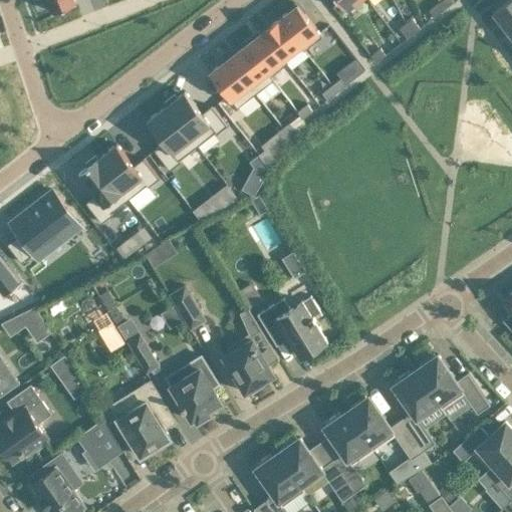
[(46,0),(51,12),(74,3),(72,0),(46,0)]
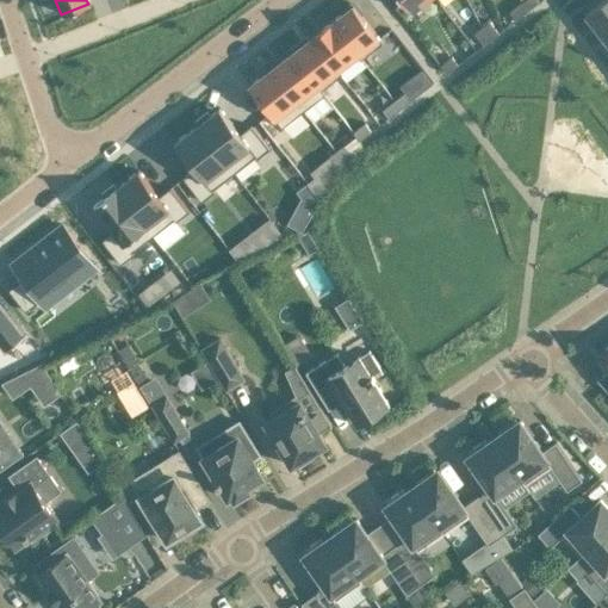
[(434,1),(432,0),(399,0),(414,18),(434,1)]
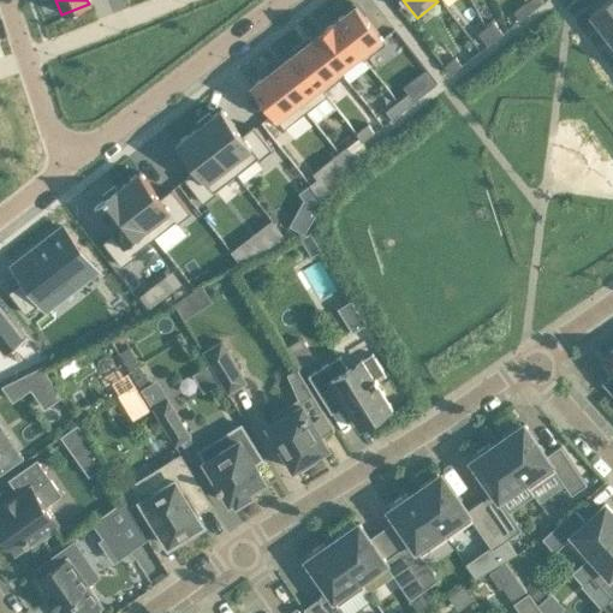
[(537,0),(529,0),(523,5),(524,6),(530,12),(541,4),(537,0)]
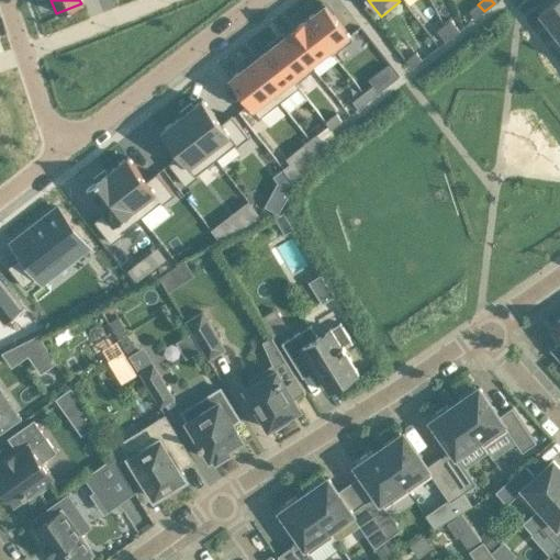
[(527,0),(524,0),(516,7),(522,14),(532,6),(527,0)]
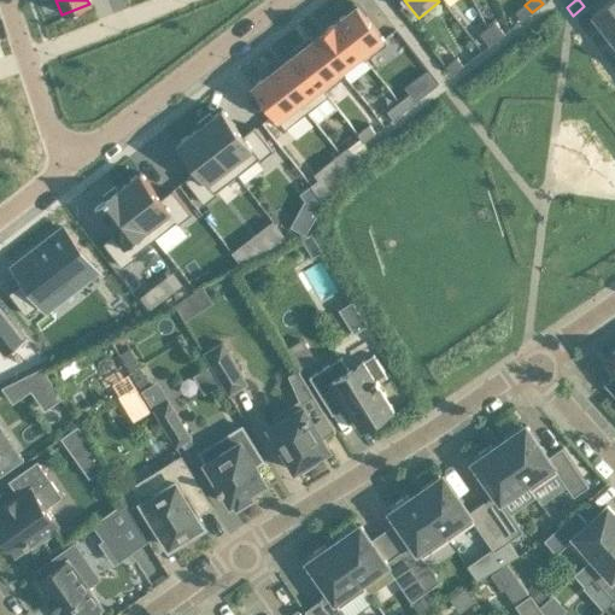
[(614,27),(614,0),(608,0),(590,15),(605,35),(614,27)]
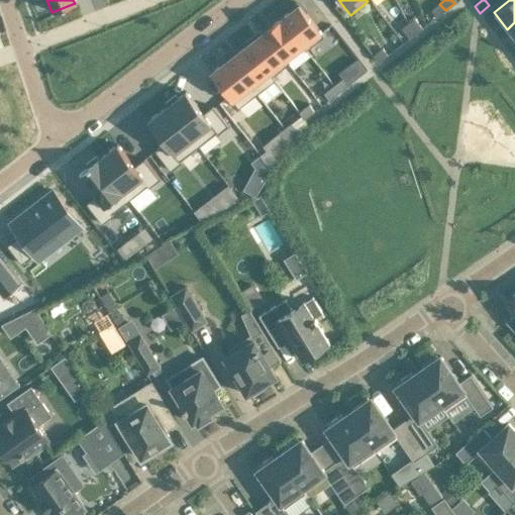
[(297,3),(279,16),(300,45),(318,31),(297,3)]
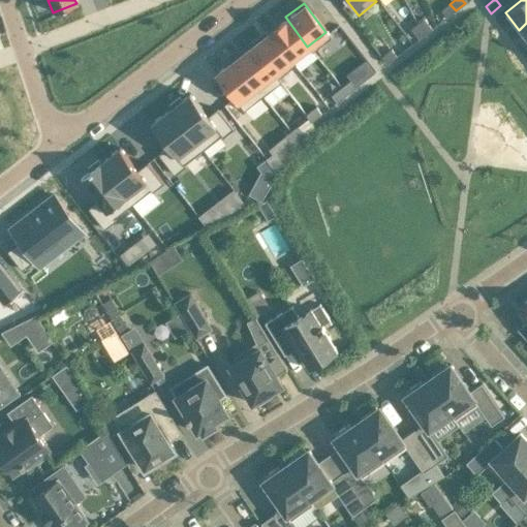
[(450,4),(440,11),(445,18),(456,10),(451,5),(450,4)]
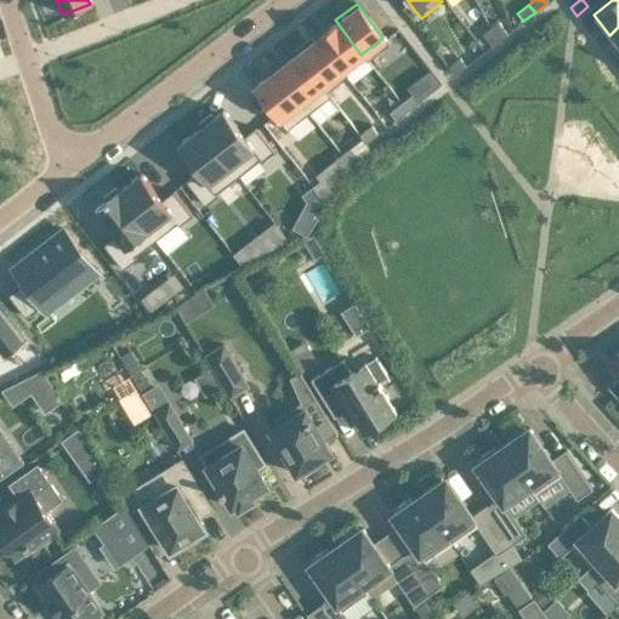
[(336,22),(316,38),(346,77),(342,72),(362,57),(364,62),(367,61),(336,22)]
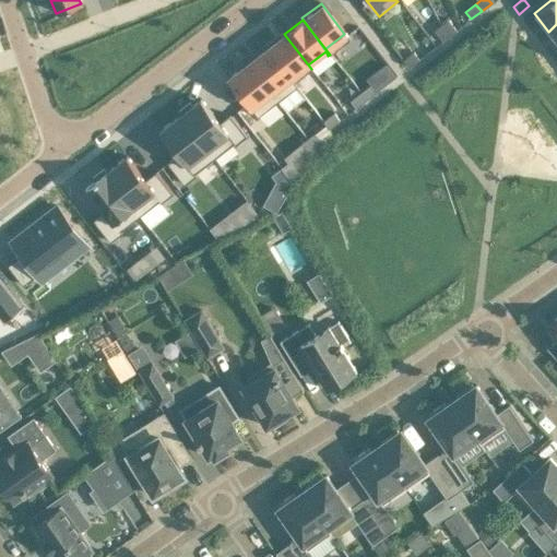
[(449,24),(442,30),(448,37),(454,32),(449,24)]
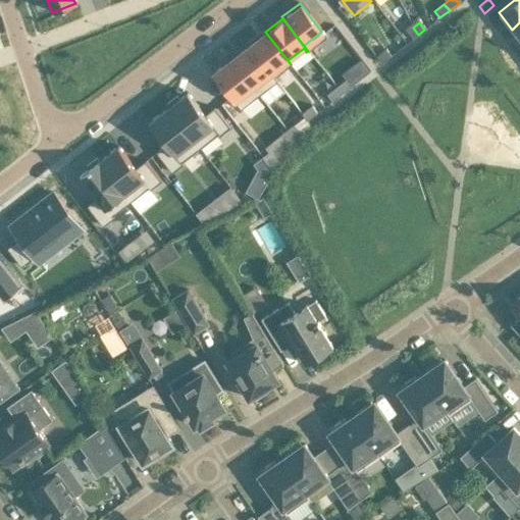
[(413,28),(407,33),(412,40),(418,35),(413,28)]
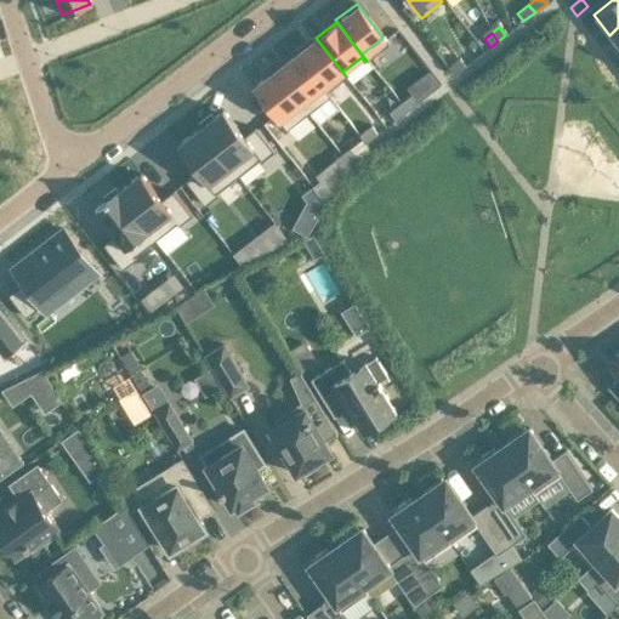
[(316,38),(295,55),(328,97),(329,97),(325,92),(346,77),(316,38)]
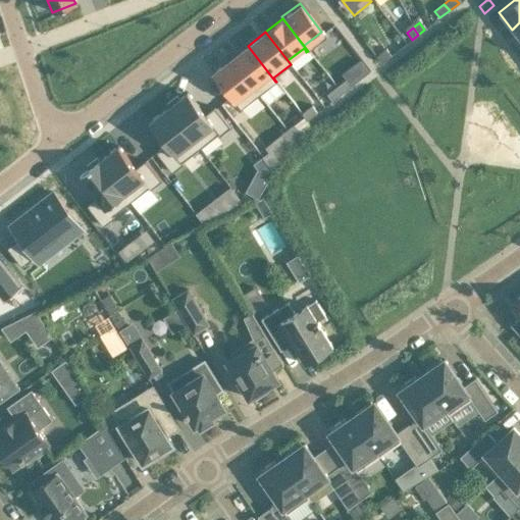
[(248,46),(230,59),(258,96),(275,82),(248,46)]
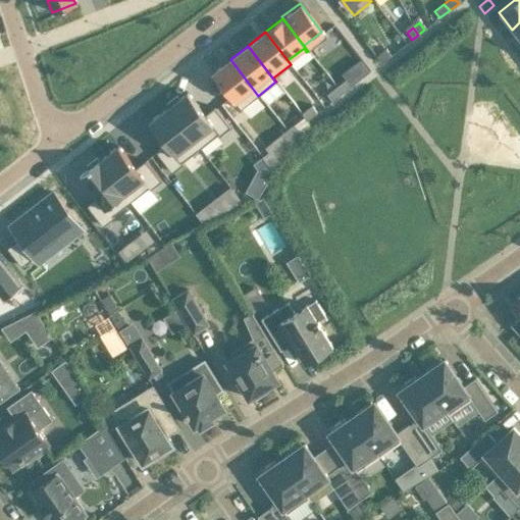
[(385,50),(375,58),(380,64),(390,56),(385,50)]
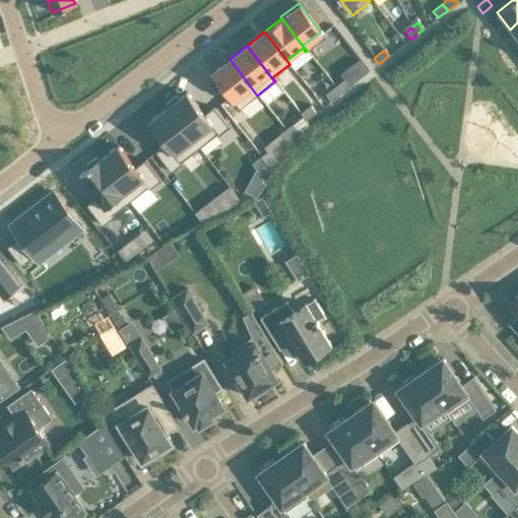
[(230,59),(210,73),(239,110),(257,95),(230,59)]
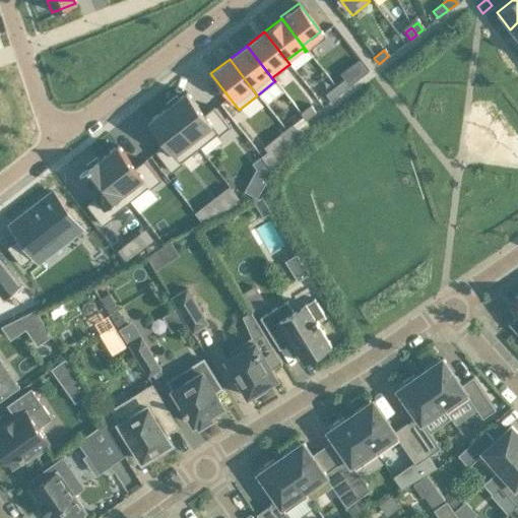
[(343,80),(334,87),(339,93),(348,86),(343,80)]
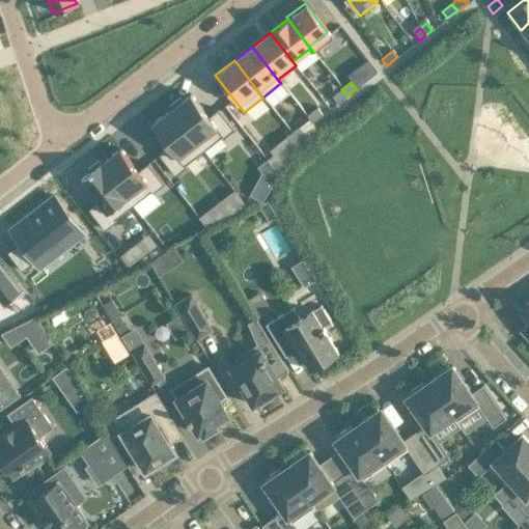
[(341,89),(331,96),(336,104),(346,95),(341,89)]
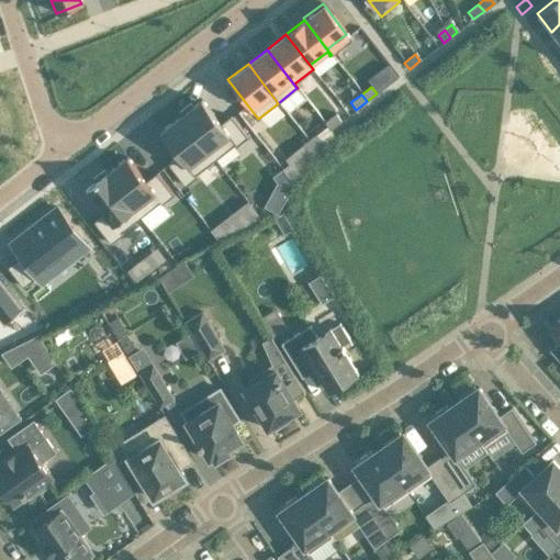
[(189,103),(178,112),(180,115),(214,159),(233,145),(235,147),(247,137),(230,115),(219,124),(200,100),(191,107),(189,103)]
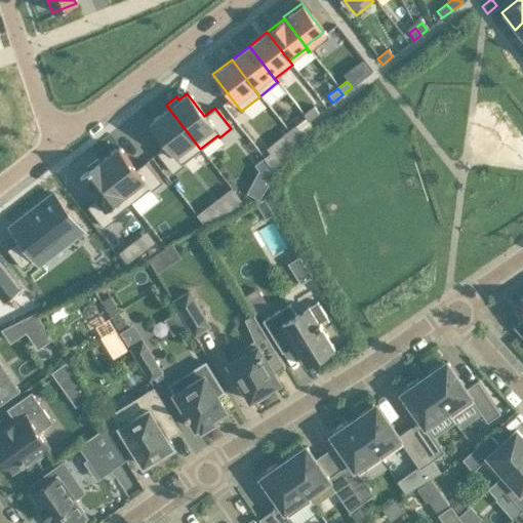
[(168,108),(149,123),(166,146),(156,153),(171,173),(183,165),(182,163),(200,149),(168,108)]
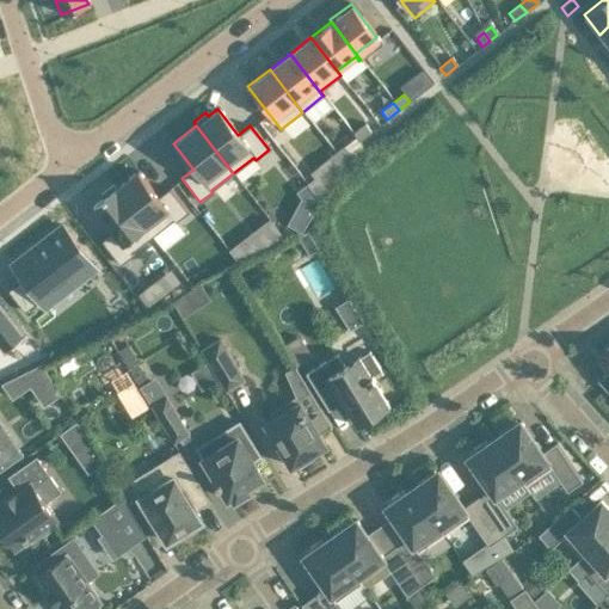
[(364,125),(352,135),(358,142),(370,133),(364,125)]
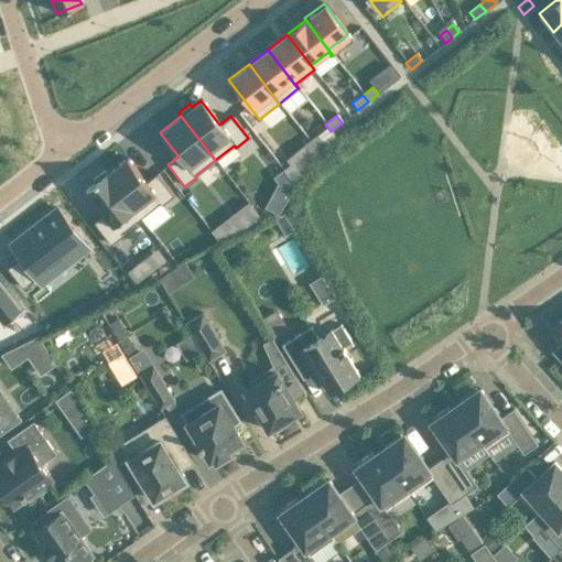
[(316,137),(309,142),(317,153),(324,148),(316,137)]
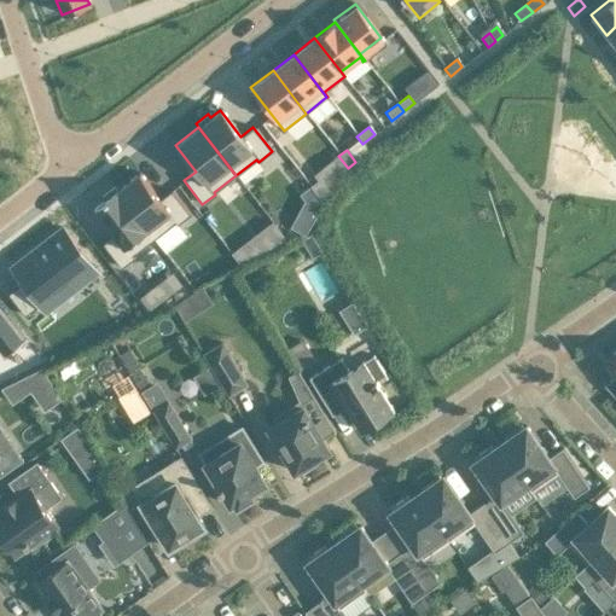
[(338,156),(331,162),(340,174),(348,168),(338,156)]
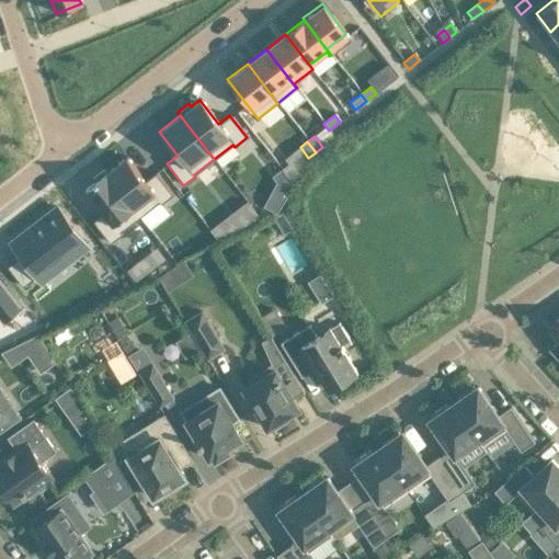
[(105,173),(139,217),(158,202),(160,204),(172,195),(155,173),(145,181),(126,157),(105,173)]
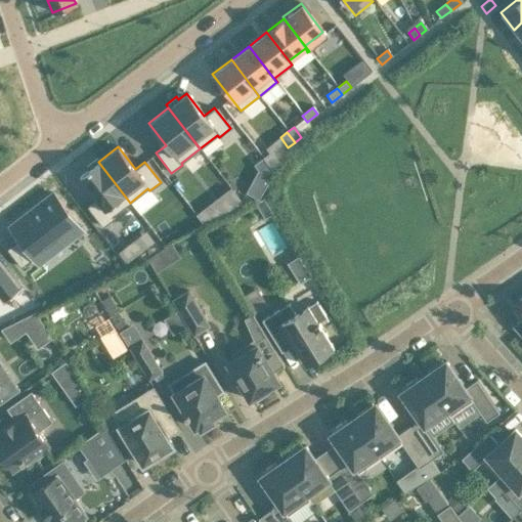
[(268,153),(262,158),(272,172),(277,165),(268,153)]
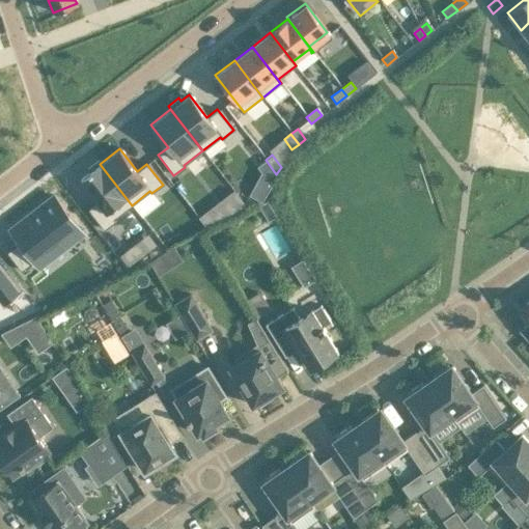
[(266,160),(255,167),(260,172),(256,179),(270,186),(276,174),(266,160)]
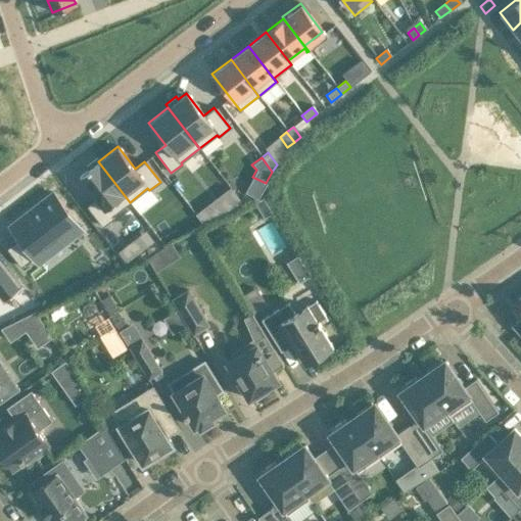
[(87,170),(79,176),(96,198),(86,206),(102,227),(113,218),(111,217),(130,202),(98,161),(95,158),(85,167),(87,170)]
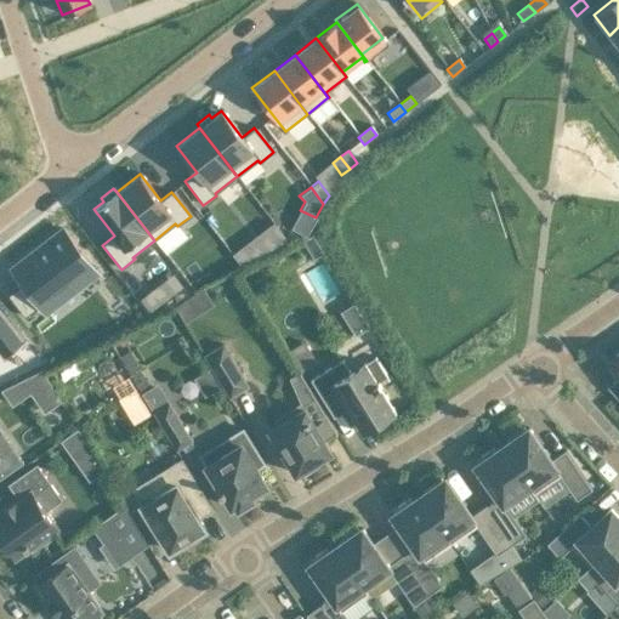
[(273,223),(261,233),(276,253),(290,245),(273,223)]
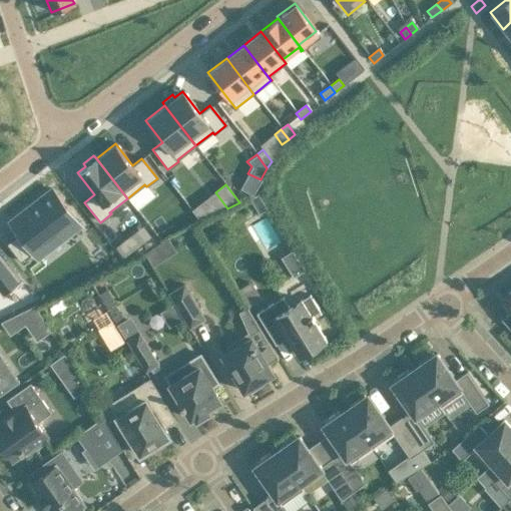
[(18,233),(5,243),(19,262),(43,243),(41,241),(54,231),(61,239),(79,226),(50,188),(19,212),(20,216),(10,223),(18,233)]
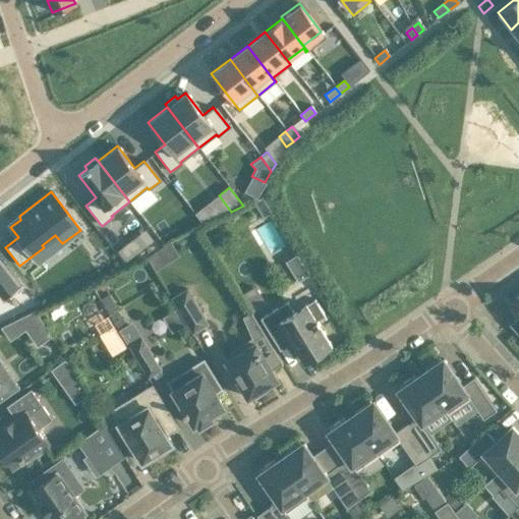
[(262,199),(252,205),(262,219),(270,213),(262,199)]
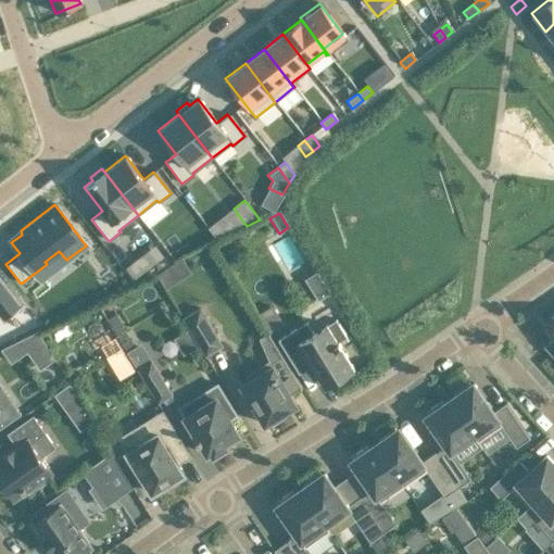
[(139,257),(124,268),(133,280),(148,268),(139,257)]
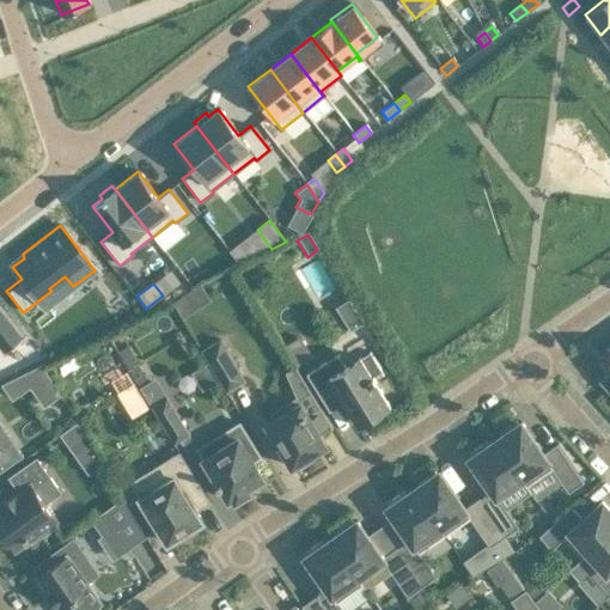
[(183,316),(212,299),(202,284),(174,300),(183,316)]
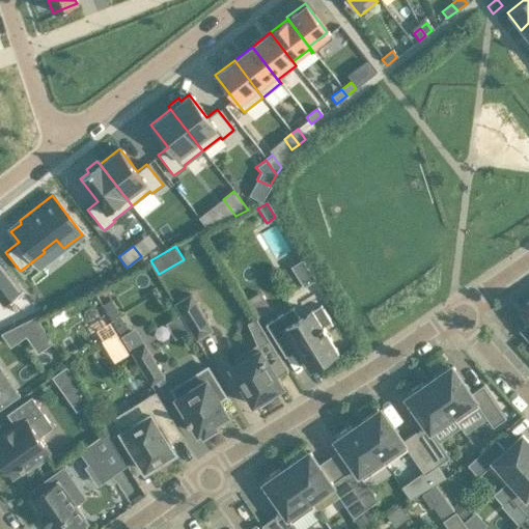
[(301,260),(289,268),(302,287),(313,281),(301,260)]
